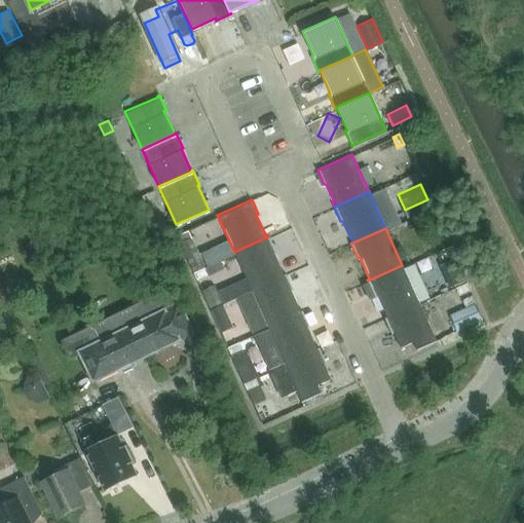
[(189,236),(186,229),(175,233),(190,269),(202,264),(190,236),(189,236)]
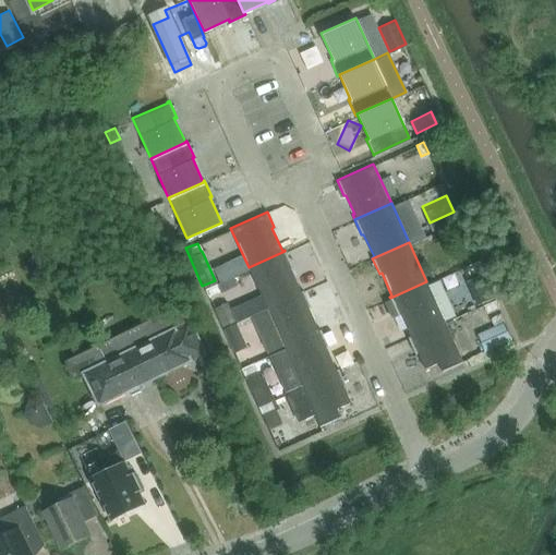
[(285,251),(249,267),(266,306),(303,290),(302,289),(300,290),(290,267),(292,266),(285,251)]
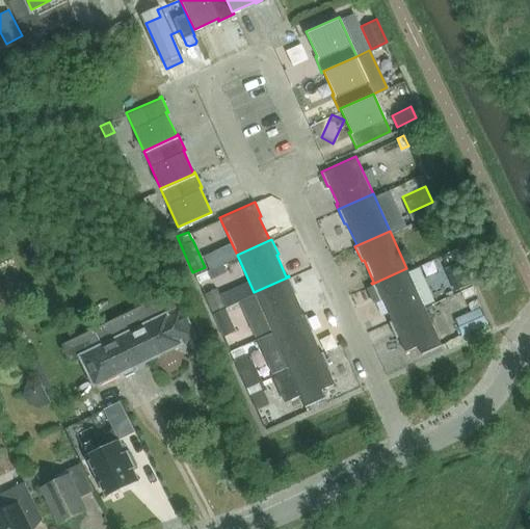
[(443,254),(446,261),(457,257),(454,249),(443,254)]
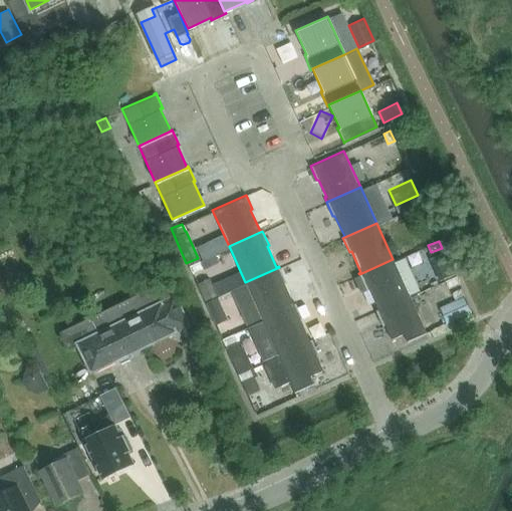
[(433,256),(438,268),(448,263),(444,252),(433,256)]
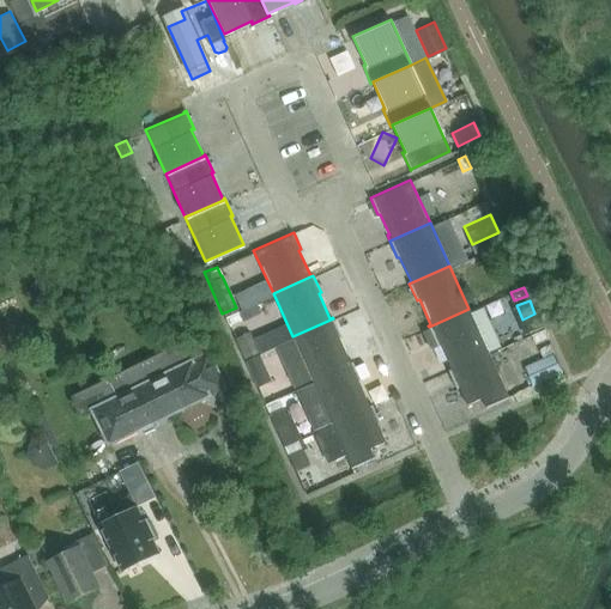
[(427,335),(425,340),(428,345),(431,346),(436,343),(439,342),(449,367),(447,369),(448,371),(489,352),(488,352),(501,346),(482,305),(470,311),(469,309),(429,327),(431,333),(427,335)]
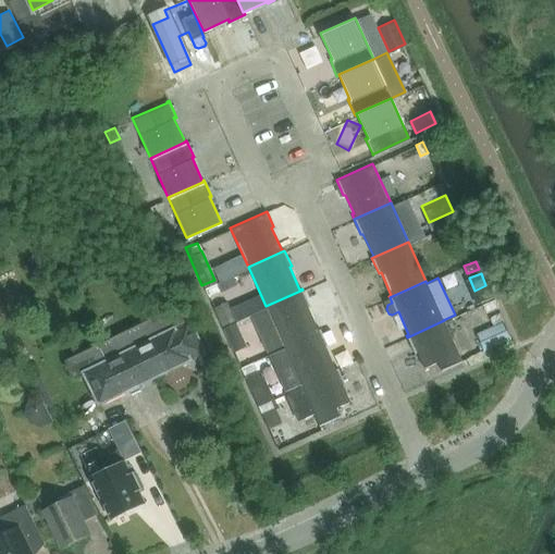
[(202,288),(207,295),(218,290),(214,283),(202,288)]
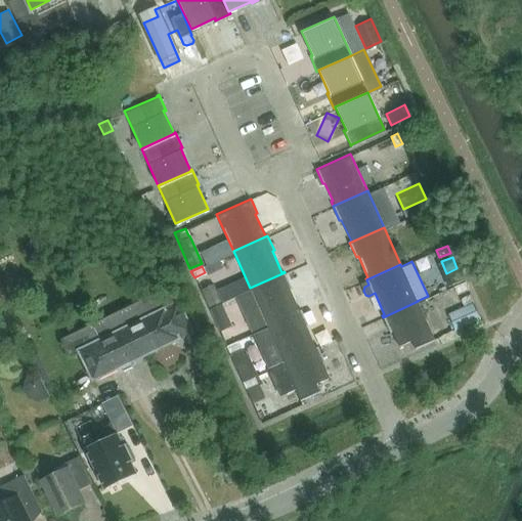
[(250,288),(233,295),(251,332),(266,324),(301,309),(300,308),(298,309),(289,288),(291,287),(285,272),(250,288)]
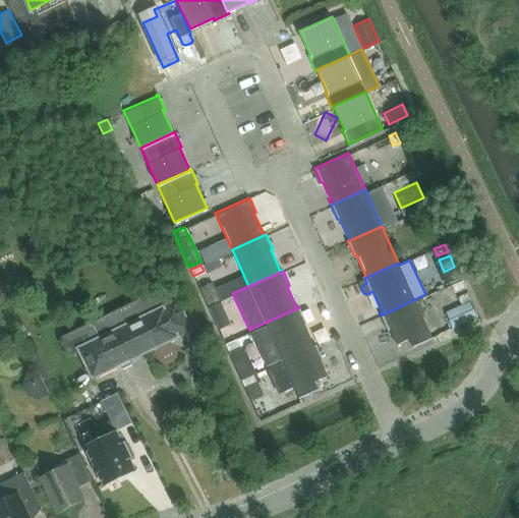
[(206,304),(218,299),(211,281),(198,286),(206,304)]
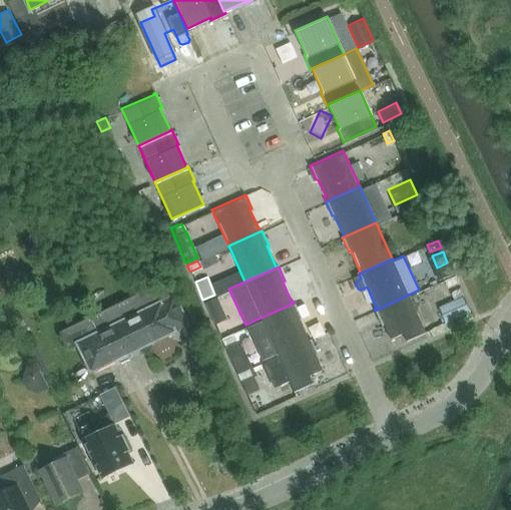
[(444,282),(447,288),(457,284),(454,277),(444,282)]
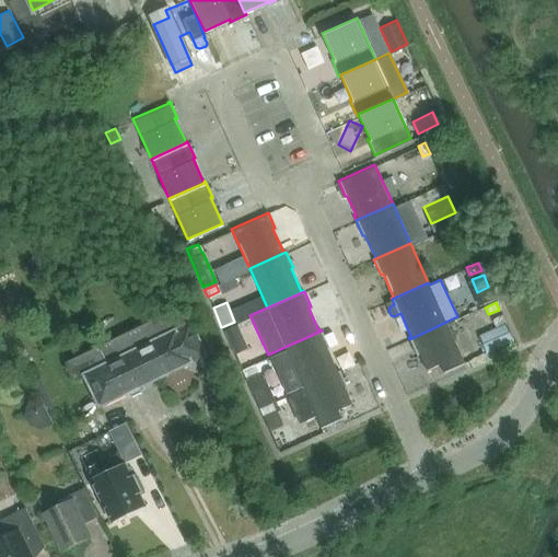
[(99,403),(205,352),(204,349),(202,349),(189,323),(190,322),(181,303),(64,360),(72,380),(84,373),(99,403)]
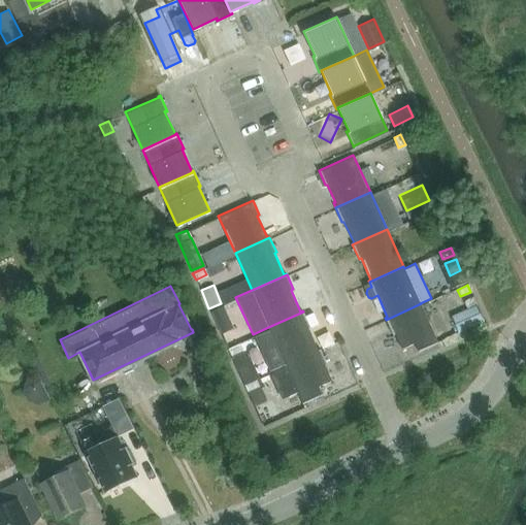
[(421,303),(386,320),(392,333),(394,332),(401,348),(414,341),(418,350),(437,341),(421,303)]
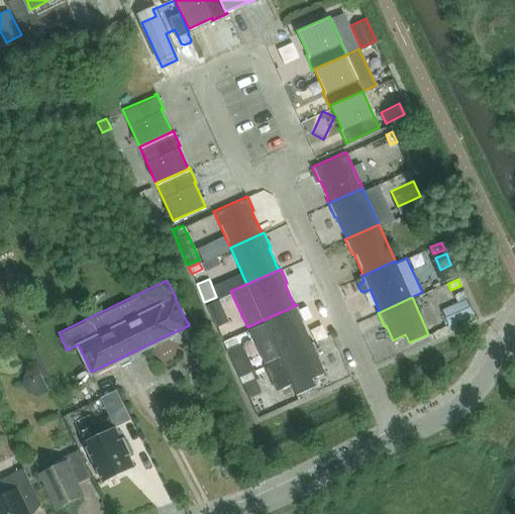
[(205,303),(214,325),(226,320),(217,298),(205,303)]
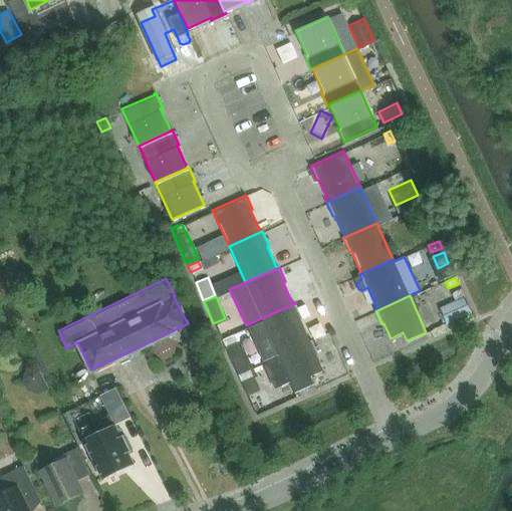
[(261,318),(246,325),(260,358),(276,351),(277,355),(311,339),(310,338),(308,339),(299,318),(301,317),(308,314),(302,302),(296,305),(295,303),(261,318)]
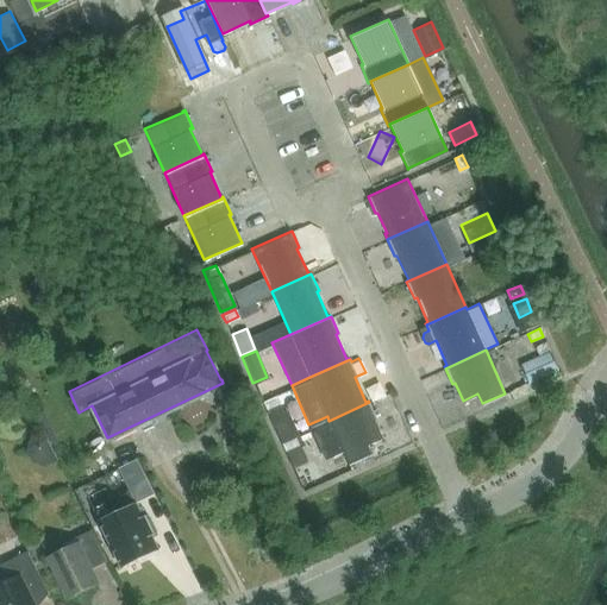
[(279,402),(275,395),(263,399),(267,408),(279,402)]
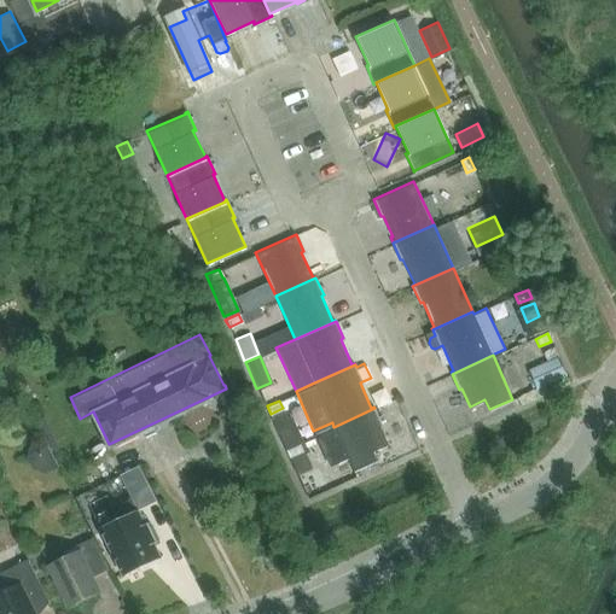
[(335,428),(317,437),(324,452),(332,449),(338,461),(348,457),(354,471),(377,460),(372,450),(388,443),(379,426),(382,425),(375,408),(333,427),(335,428)]
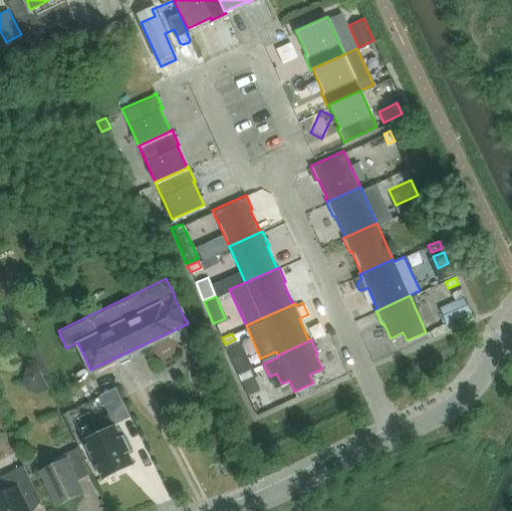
[(240,345),(227,350),(237,373),(250,367),(240,345)]
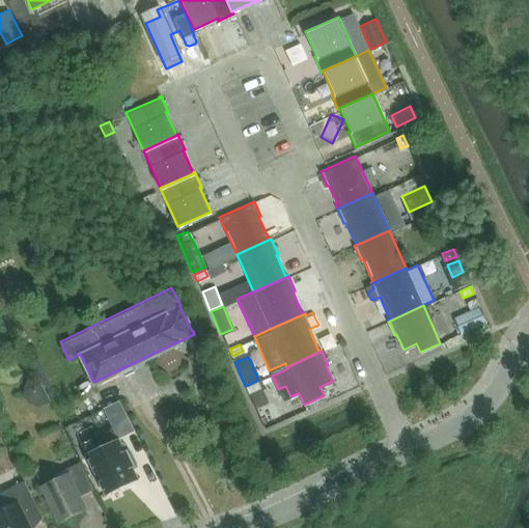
[(102,408),(111,425),(127,418),(117,399),(102,408)]
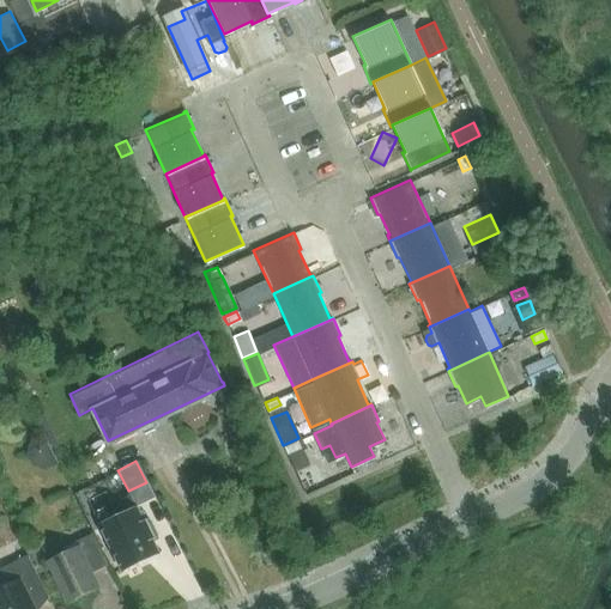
[(98,524),(120,567),(157,549),(137,506),(135,506),(128,491),(110,500),(118,515),(98,524)]
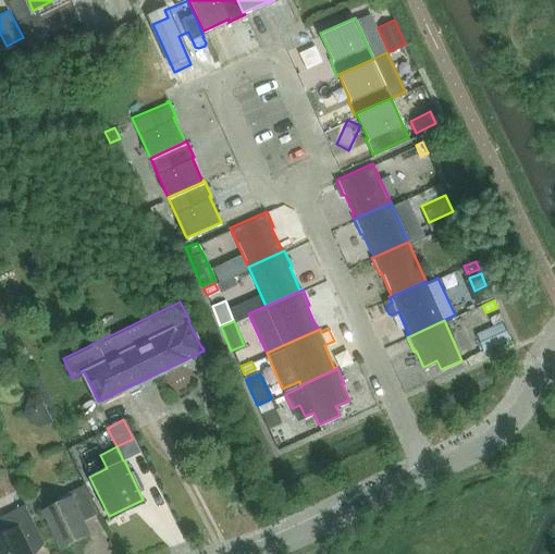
[(66,491),(69,495),(42,508),(61,544),(86,531),(81,519),(96,512),(82,483),(66,491)]
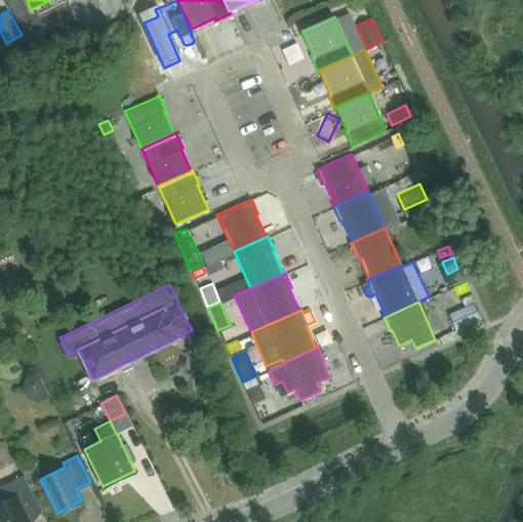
[(28,521),(26,518),(40,511),(23,474),(0,484),(0,489),(5,499),(0,502),(0,521),(28,521)]
